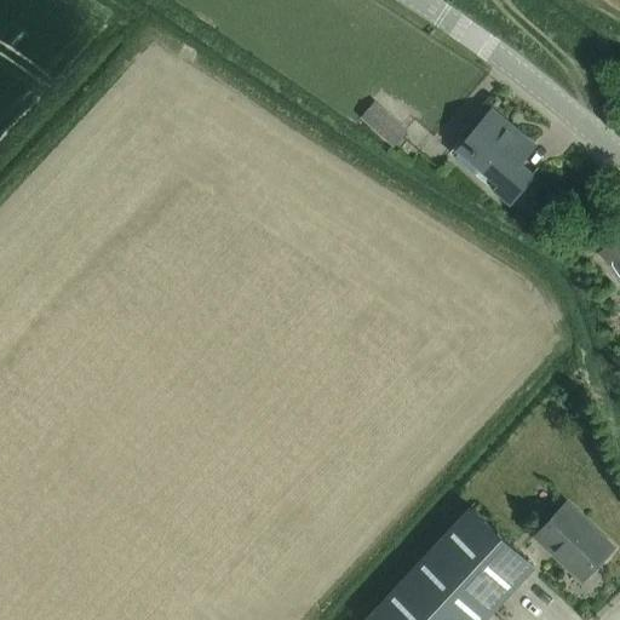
[(395,74),(377,96),(408,124),(426,102),(395,74)]
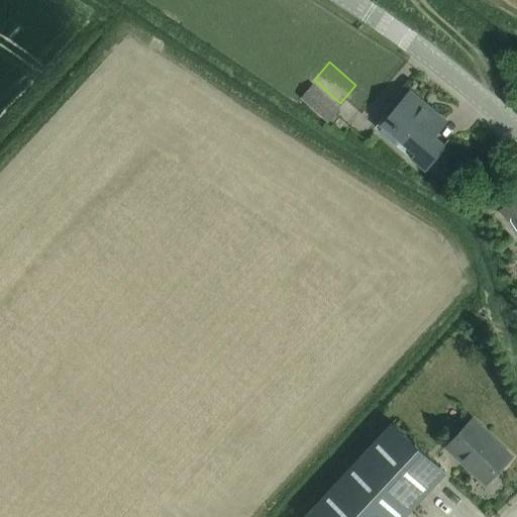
[(322,92),(310,106),(328,121),(340,108),(322,92)]
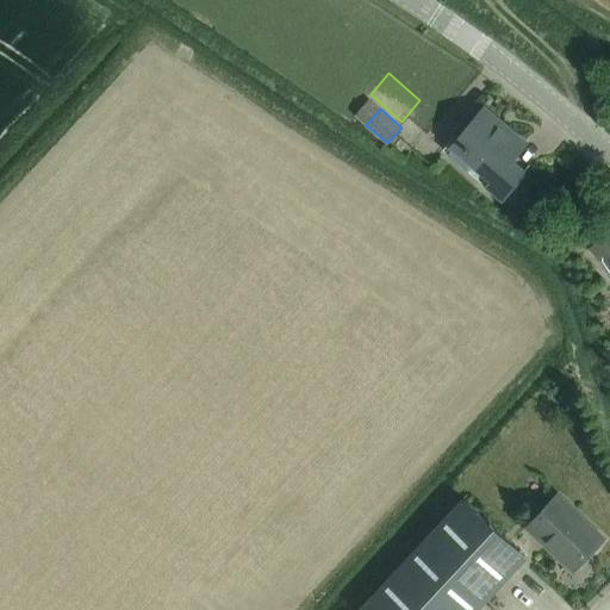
[(505,129),(483,110),(467,128),(456,139),(458,141),(448,153),(470,169),(478,159),(496,174),(487,184),(503,197),(524,172),(510,160),(526,142),(508,126),(505,129)]
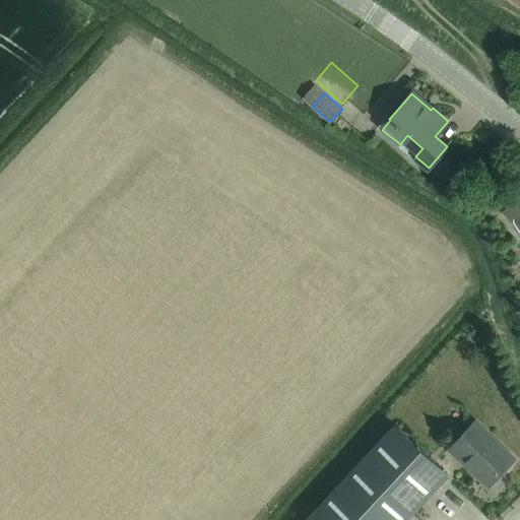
[(486,488),(513,459),(474,421),(447,450),(486,488)]
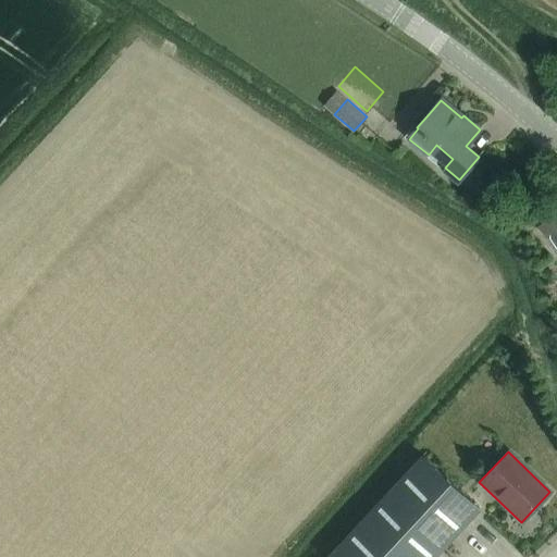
[(326,556),(434,556),(480,508),(422,455),(327,556),(326,556)]
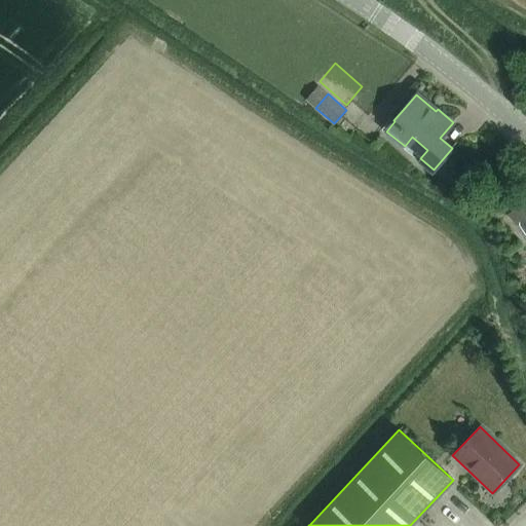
All buildings are outlined.
